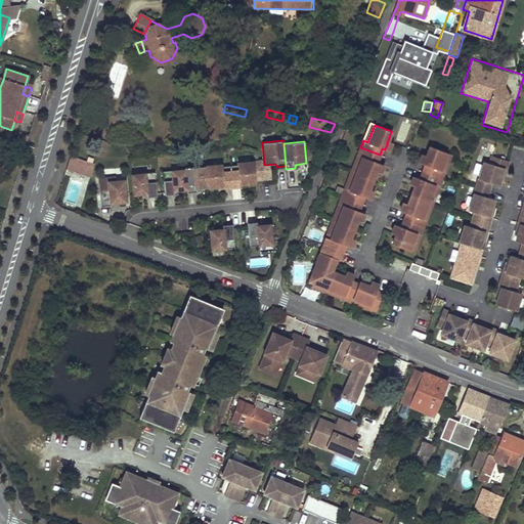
[(447,153),(431,146),(427,156),(424,164),(427,165),(424,172),(442,179),(445,171),(441,169),(447,153)]
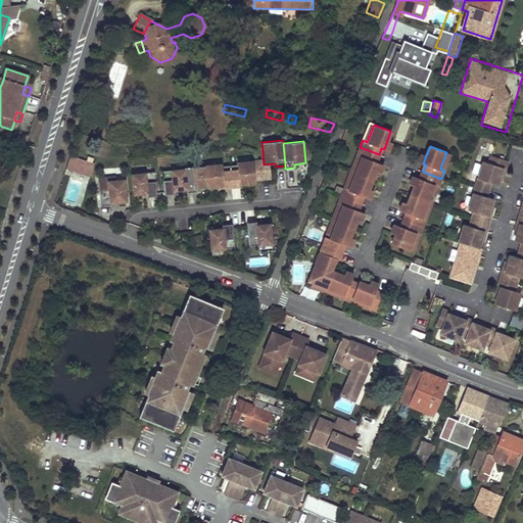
[(360,147),(358,155),(362,156),(355,174),(372,180),(375,171),(378,162),(376,161),(379,154),(360,147)]
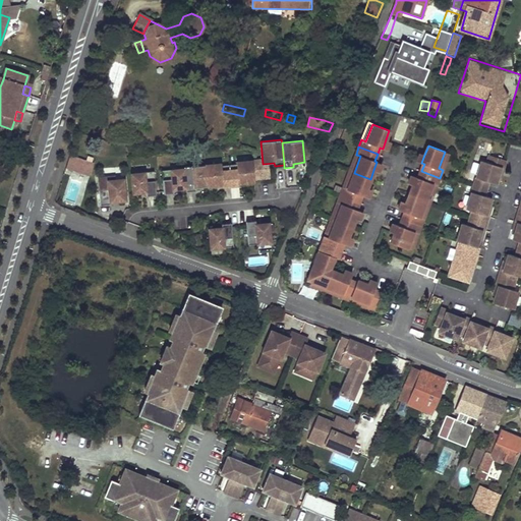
[(445,152),(439,168),(443,170),(449,154),(445,152)]
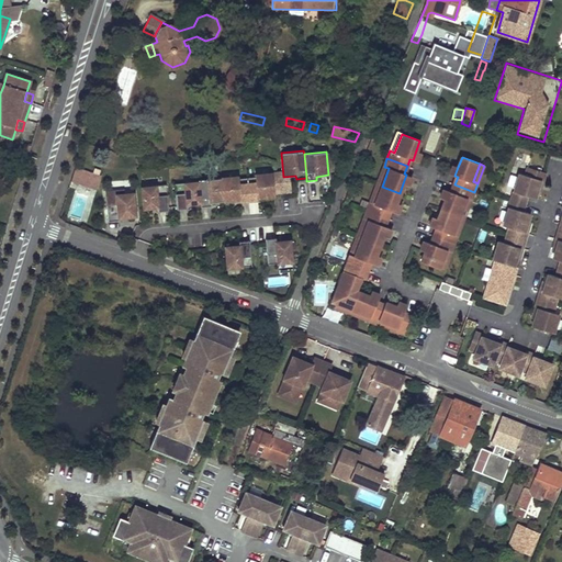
[(389,168),(384,167),(377,184),(382,187),(389,168)]
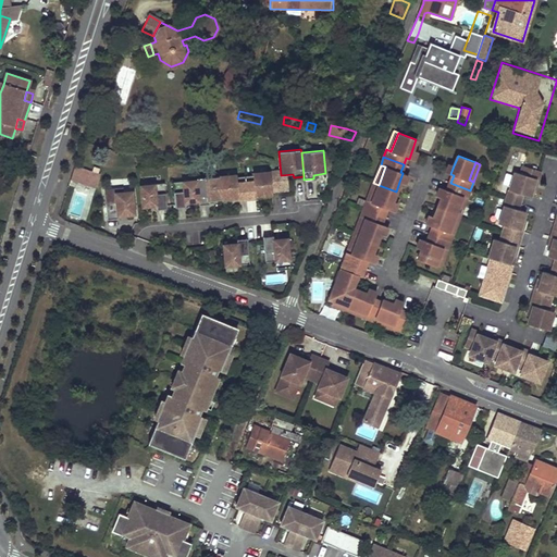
[(515,172),(507,198),(519,201),(521,194),(529,196),(532,188),(533,183),(536,184),(540,171),(523,165),(521,173),(515,172)]
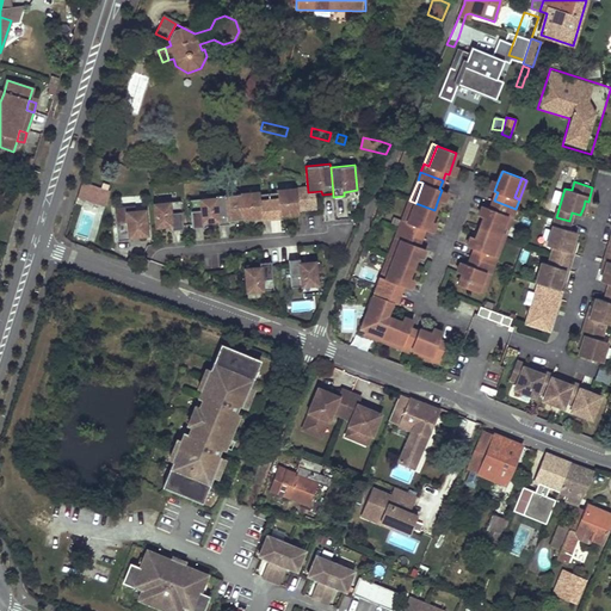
[(82,183),(79,197),(103,205),(107,191),(82,183)]
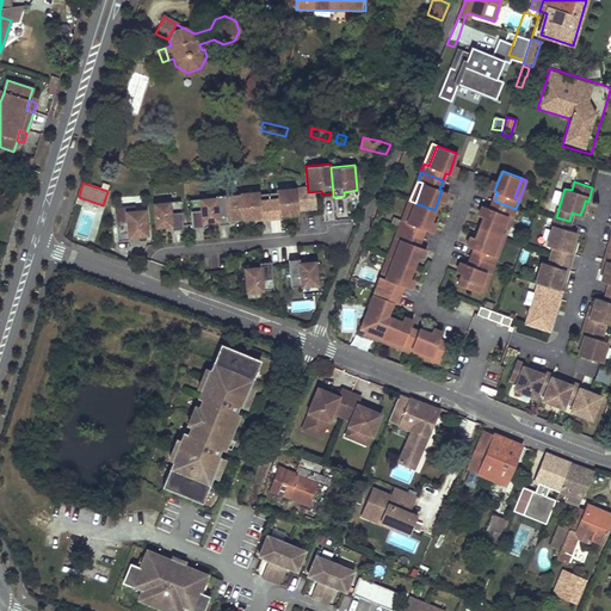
[(298,214),(296,189),(277,190),(277,198),(269,199),(271,218),(281,217),(281,215),(298,214)]
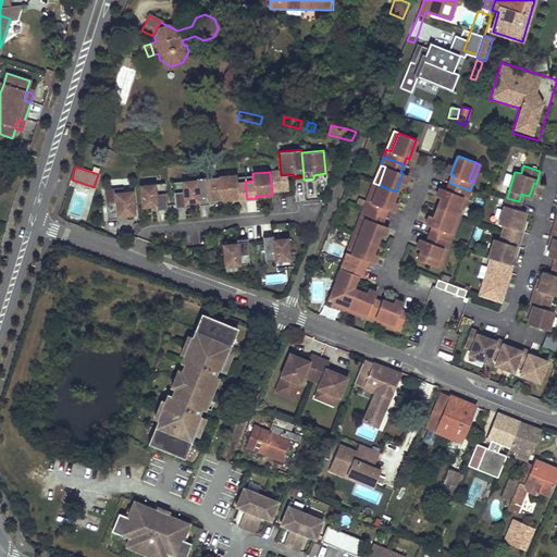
[(237,183),(236,175),(219,176),(221,199),(238,198),(238,200),(247,199),(245,182),(237,183)]
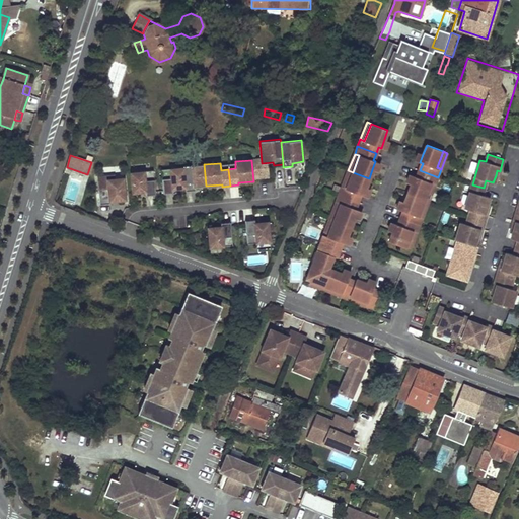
[(206,186),(204,164),(183,166),(183,168),(186,188),(186,191),(195,190),(195,187),(206,186)]
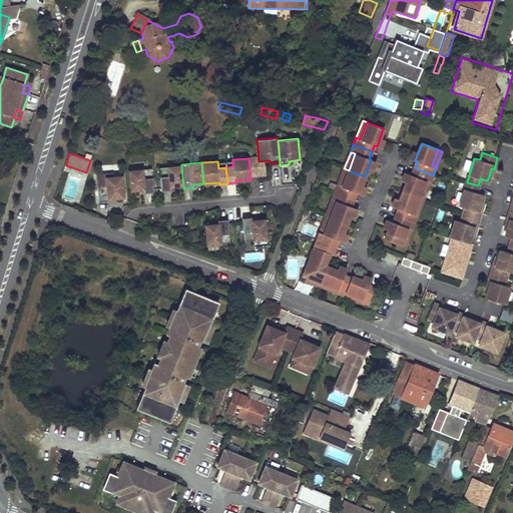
[(183,185),(181,166),(158,168),(161,190),(170,190),(170,186),(183,185)]
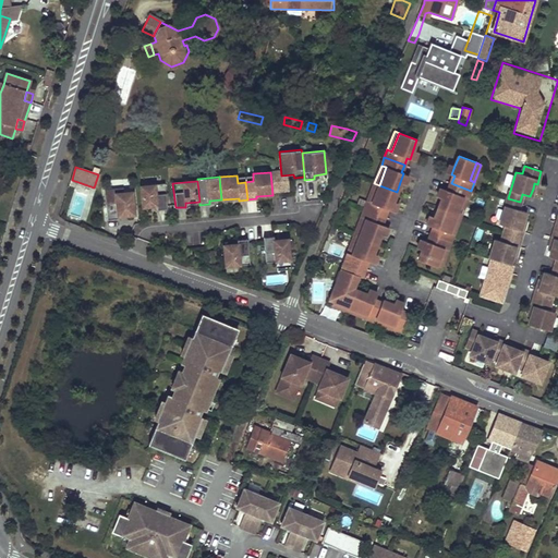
[(167,208),(165,183),(140,186),(142,207),(156,206),(157,209),(167,208)]
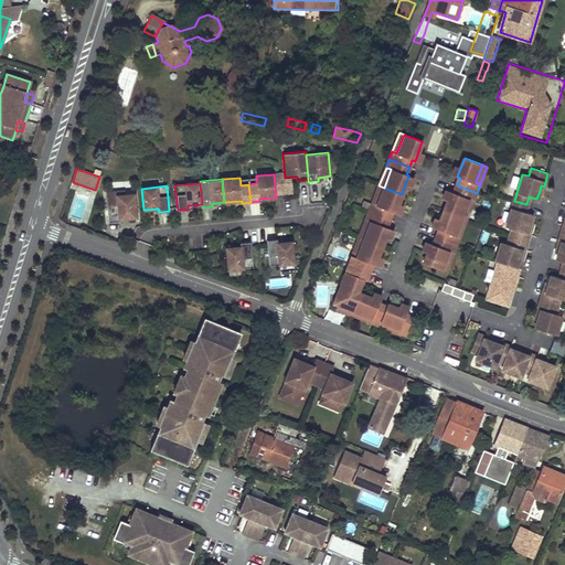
[(384,188),(379,185),(372,203),(376,205),(384,188)]
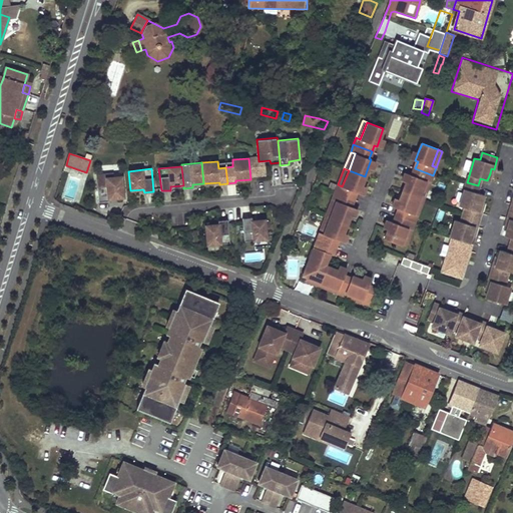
[(433,175),(415,168),(412,175),(410,173),(406,182),(403,191),(419,197),(426,180),(430,182),(433,175)]
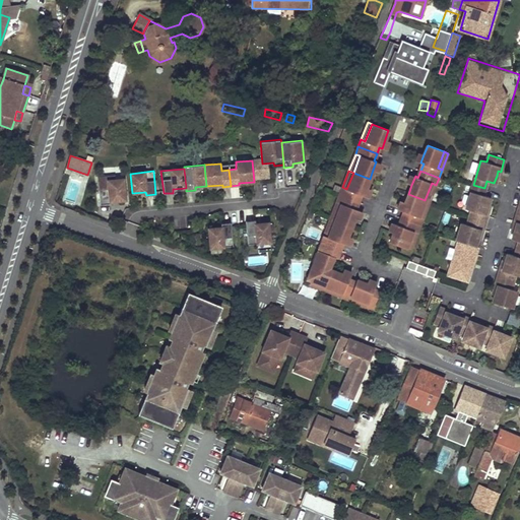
[(346,189),(342,187),(339,195),(358,202),(361,195),(363,196),(367,187),(370,179),(353,173),(346,189)]
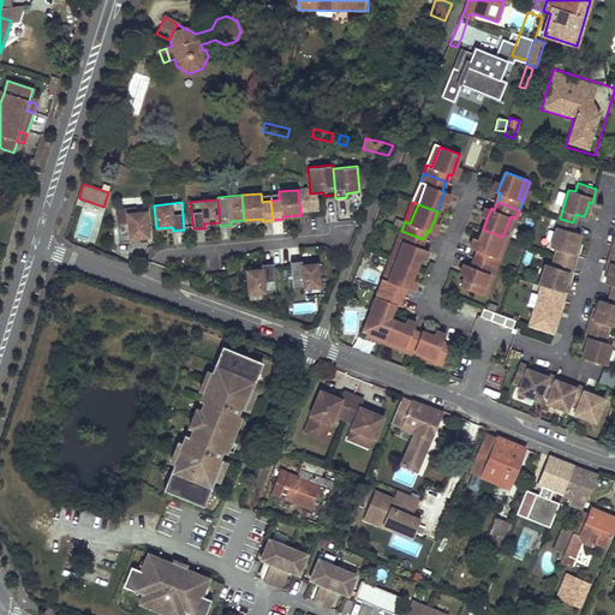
[(127,213),(127,209),(115,209),(118,242),(130,240),(130,238),(148,237),(145,212),(136,212),(127,213)]
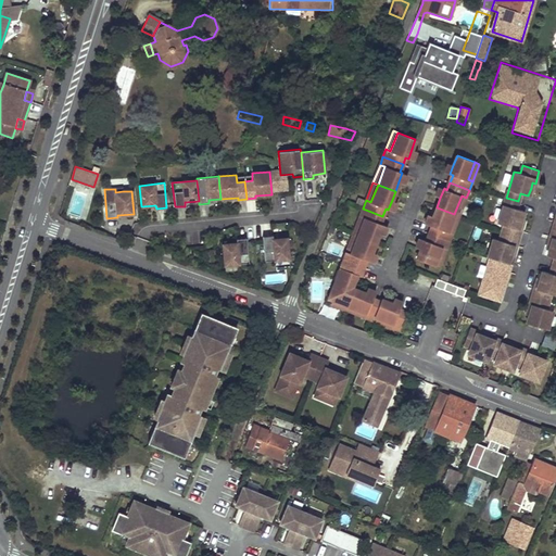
[(454,214),(458,216),(466,198),(462,196),(454,214)]
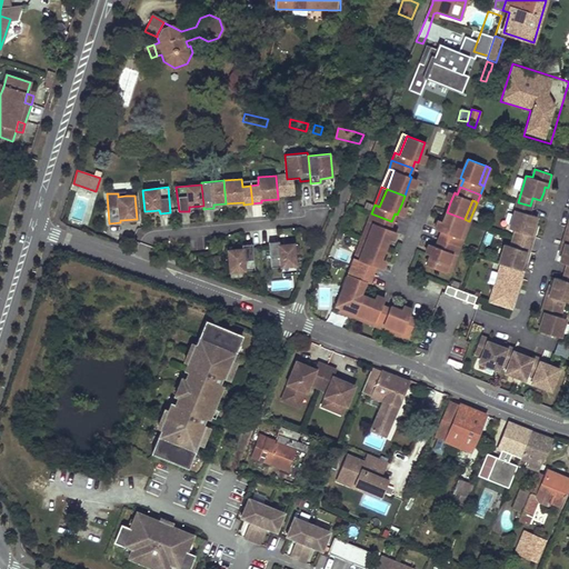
[(516,230),(512,238),(530,243),(535,230),(531,230),(533,223),(536,216),(528,213),(530,206),(518,202),(509,228),(516,230)]
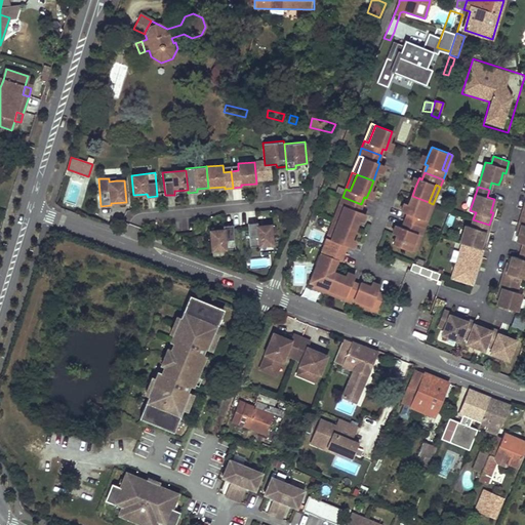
[(429,202),(412,196),(409,204),(405,212),(408,213),(405,220),(423,228),(427,219),(422,217),(429,202)]
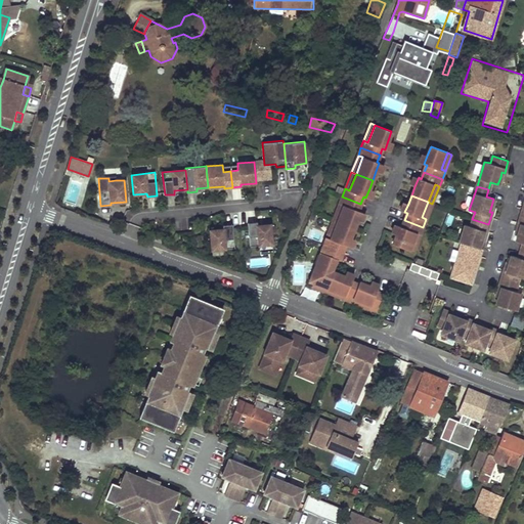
[(342,197),(339,204),(343,206),(337,222),(354,229),(357,220),(360,212),(358,211),(360,204),(342,197)]
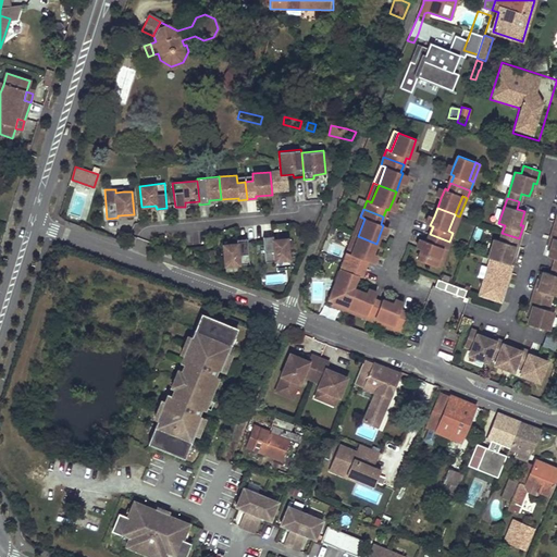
[(455,214),(448,231),(453,233),(459,217),(455,214)]
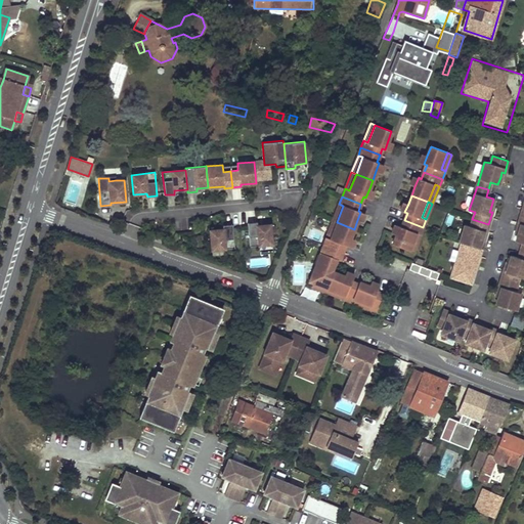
[(343,206),(339,204),(333,221),(337,222),(343,206)]
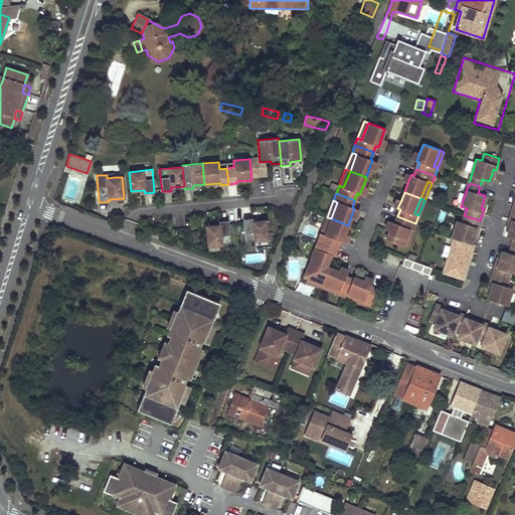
[(457,220),(451,238),(457,239),(470,243),(472,236),(474,231),(476,232),(480,220),(464,215),(462,222),(457,220)]
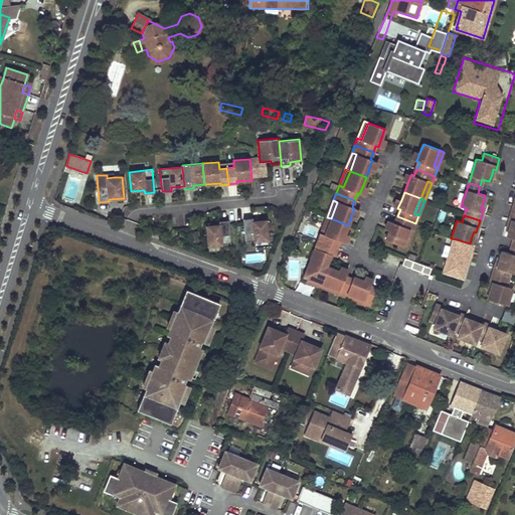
[(415,223),(397,216),(394,222),(392,221),(389,229),(385,238),(401,245),(408,228),(412,230),(415,223)]
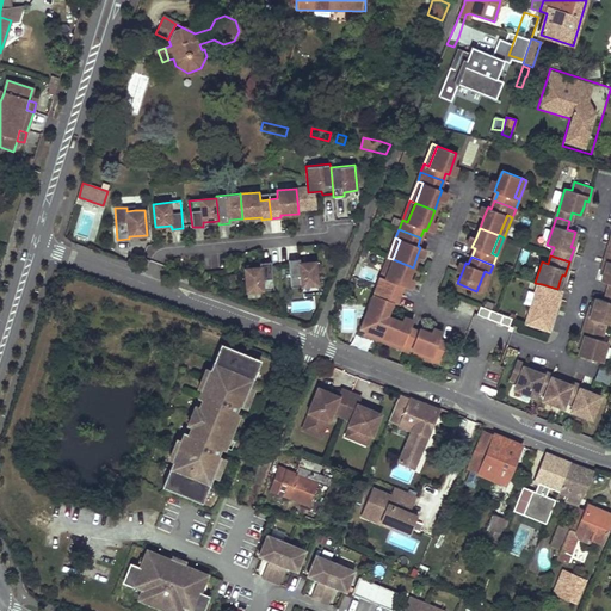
[(388,258),(381,277),(386,279),(393,259),(388,258)]
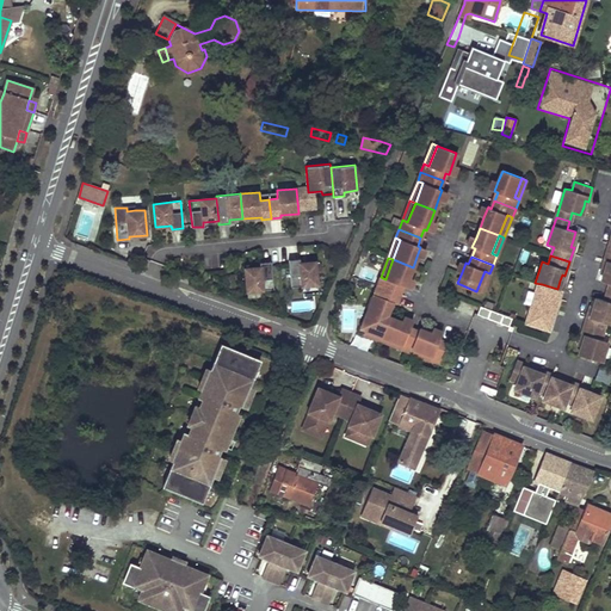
[(300,263),(300,259),(288,260),(291,288),(318,284),(315,261),(300,263)]
